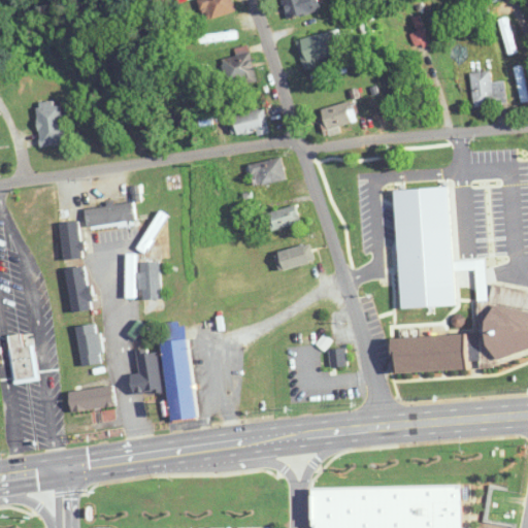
[(198,0),(204,21),(236,10),(232,0),(198,0)]
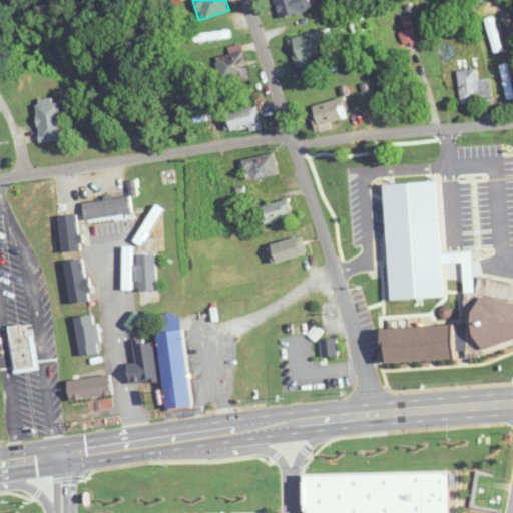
[(274,0),(279,18),(312,9),(309,0),(274,0)]
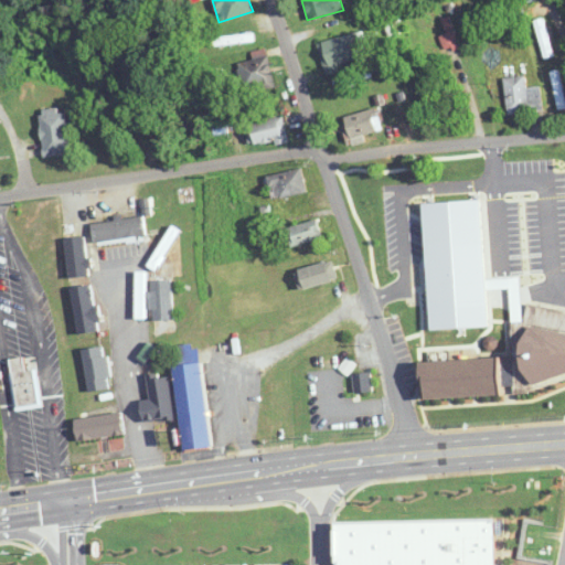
[(536,20),(542,59),(552,56),(546,19),(536,20)]
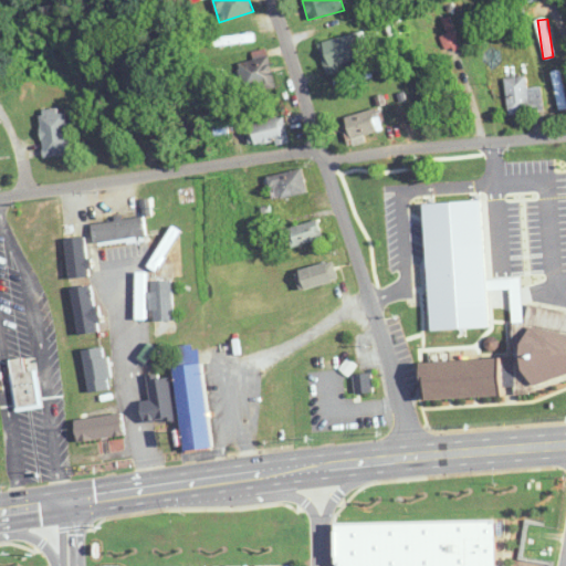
[(460,44),(456,31),(443,34),(449,49),(460,44)]
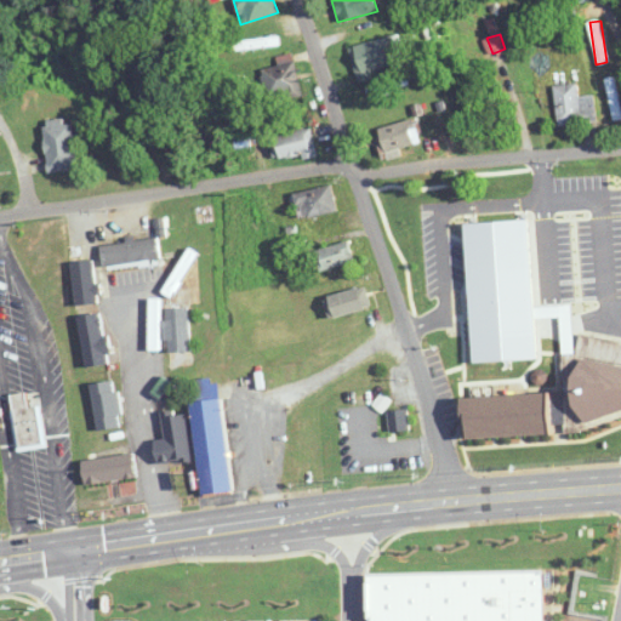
[(371,72),(404,63),(397,35),(349,46),(358,81),(374,78),(371,72)]
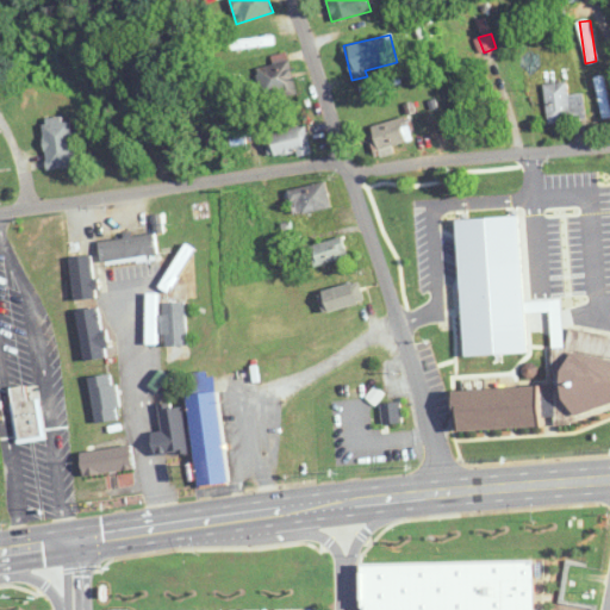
[(228,41),(229,49),(267,47),(267,37),(228,41)]
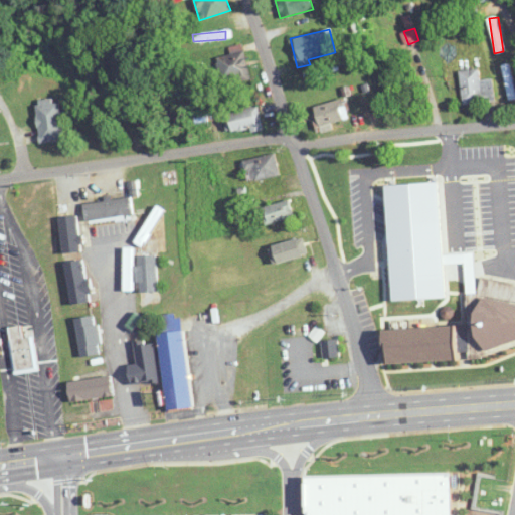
[(249,78),(243,45),(230,47),(231,55),(216,57),(221,83),(249,78)]
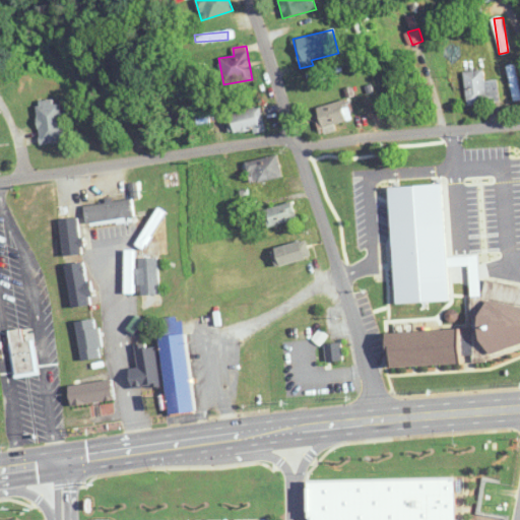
[(507,65),(513,102),(519,100),(519,90),(516,64),(507,65)]
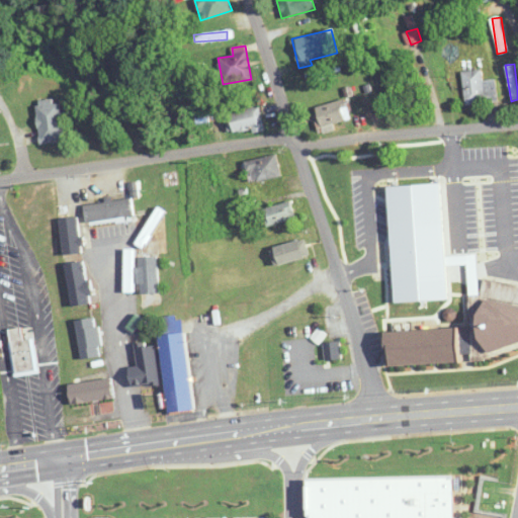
[(462,71),(465,104),(498,102),(496,79),(483,80),(482,70),(462,71)]
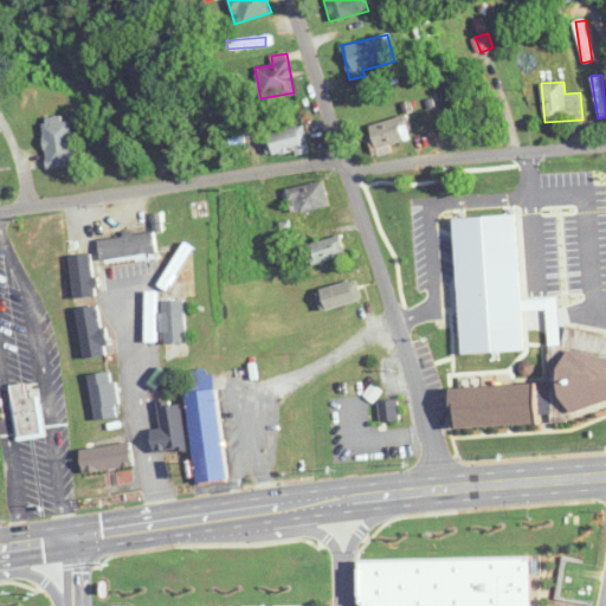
[(369,126),(375,148),(411,139),(405,116),(369,126)]
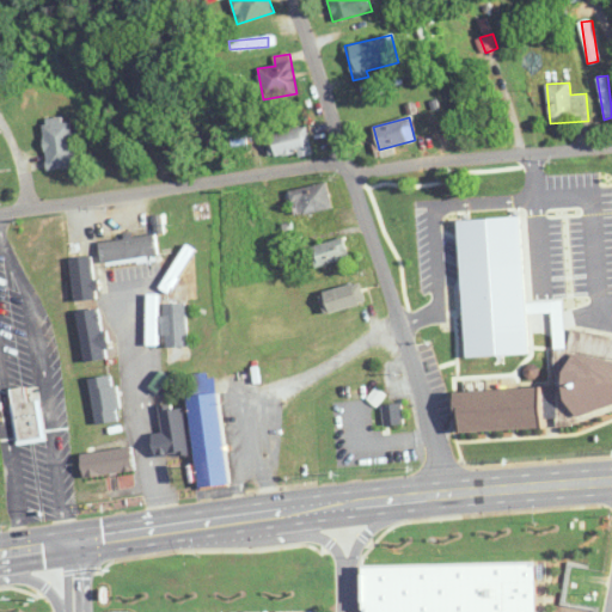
[(49,169),(78,165),(71,118),(42,122),(49,169)]
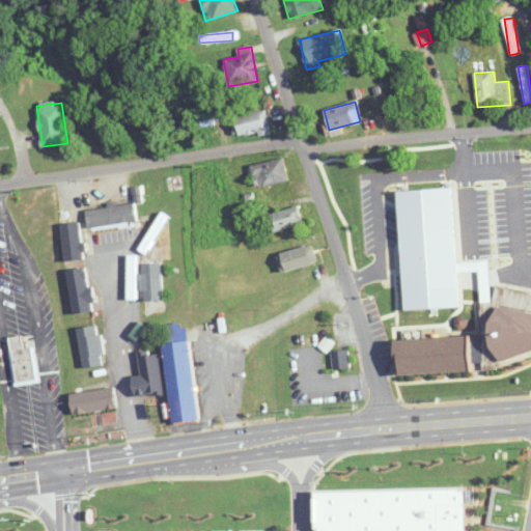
[(229,117),(235,140),(271,132),(266,109),(229,117)]
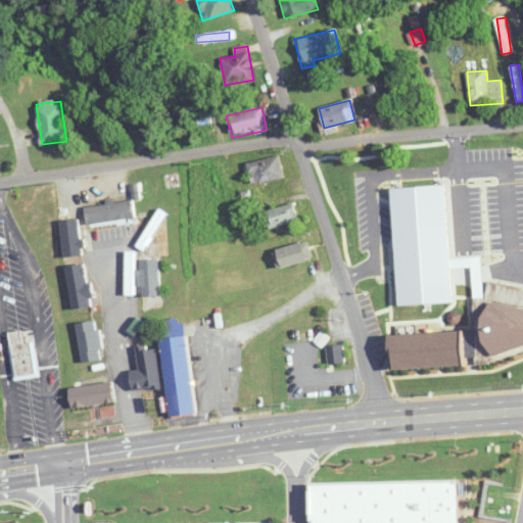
[(248,162),(251,184),(284,179),(281,157),(248,162)]
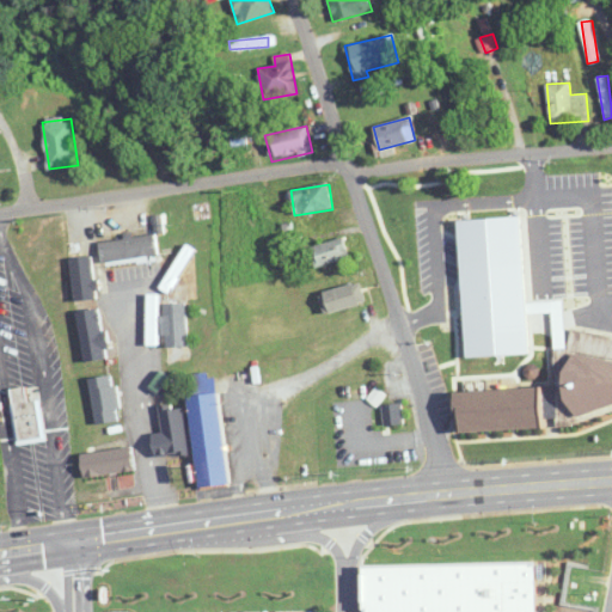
[(158,256),(155,233),(124,237),(126,239),(99,243),(102,263),(158,256)]
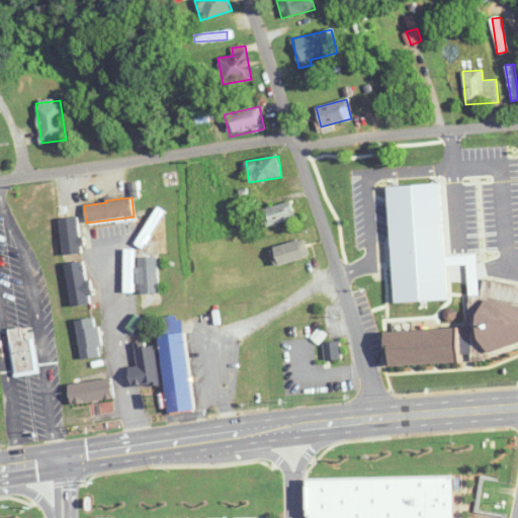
[(296,220),(290,200),(263,209),(269,229),(296,220)]
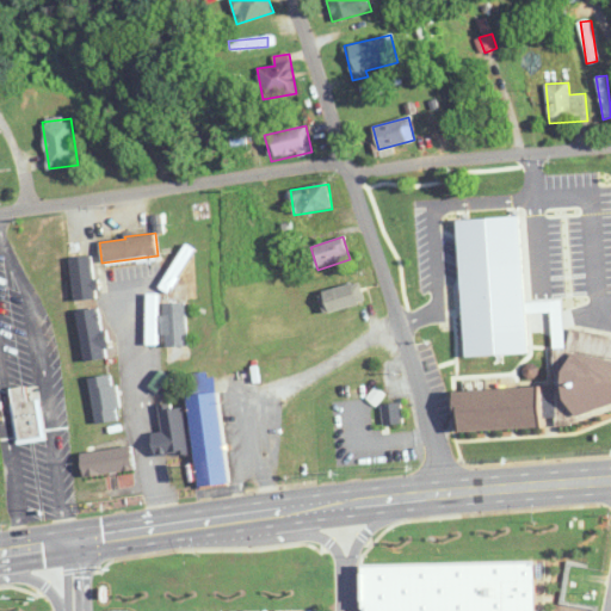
[(326,314),(365,302),(358,282),(319,294),(326,314)]
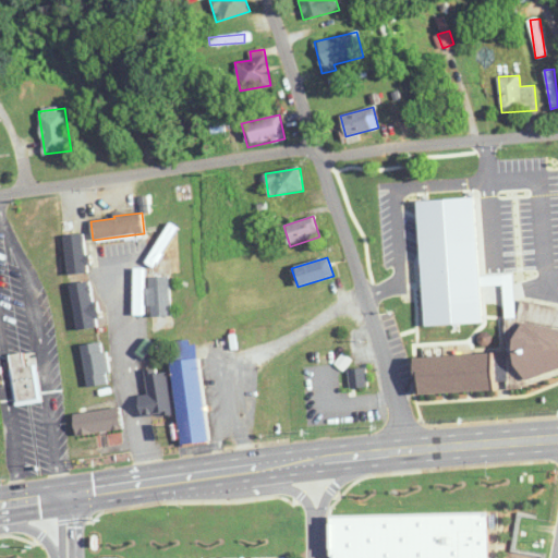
[(410,303),(411,334),(487,330),(485,299),(410,303)]
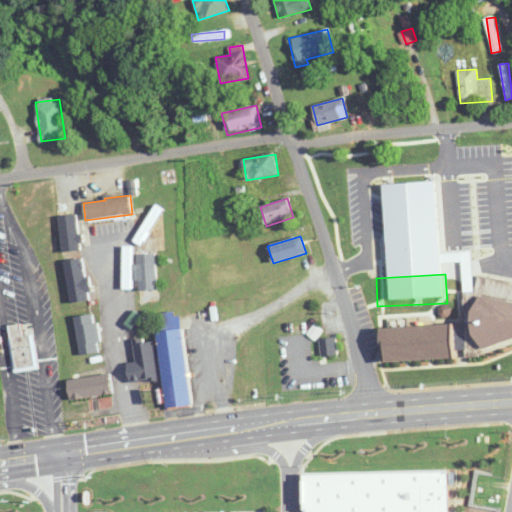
[(511,279),(475,280),(475,277),(466,277),(466,283),(475,283),(475,292),(463,292),(464,314),(475,314),(475,344),(511,343),(511,279)]
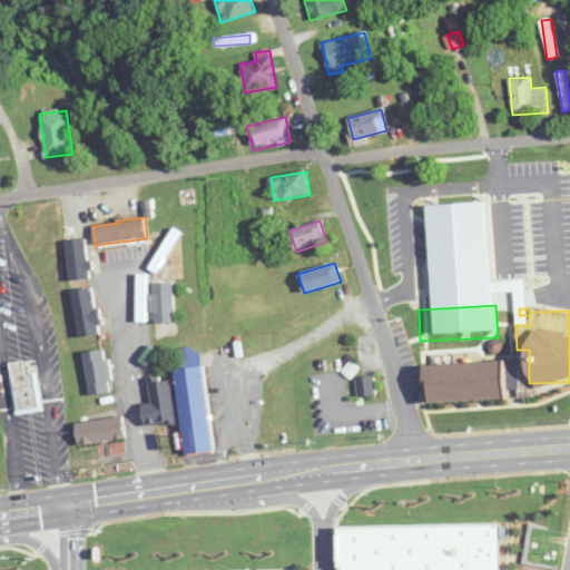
[(203,353),(175,355),(184,457),(213,453),(203,353)]
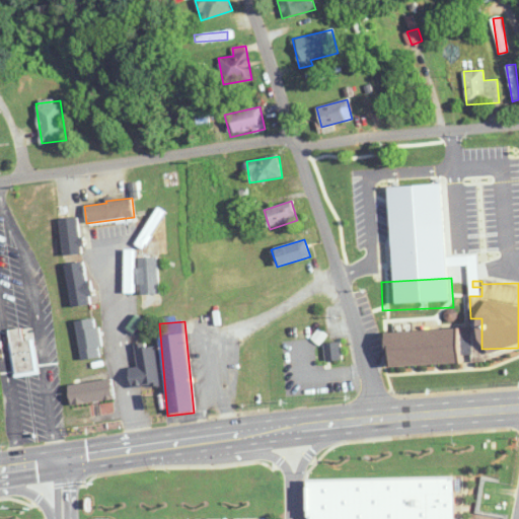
[(9,329),(13,377),(38,375),(34,340),(23,341),(22,328),(9,329)]
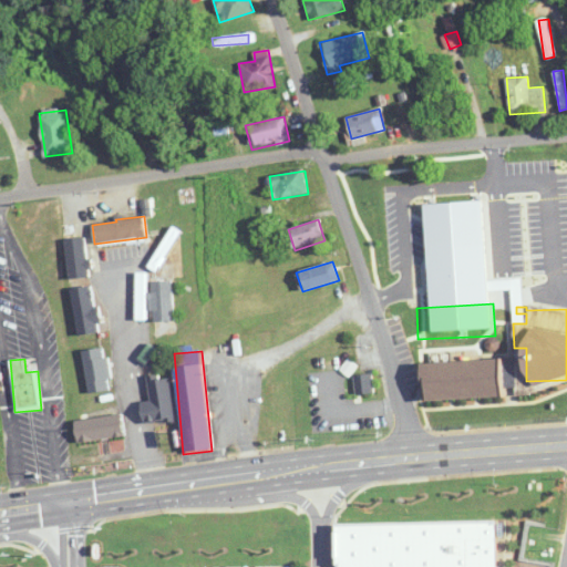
[(424,402),(505,398),(503,360),(422,363),(424,402)]
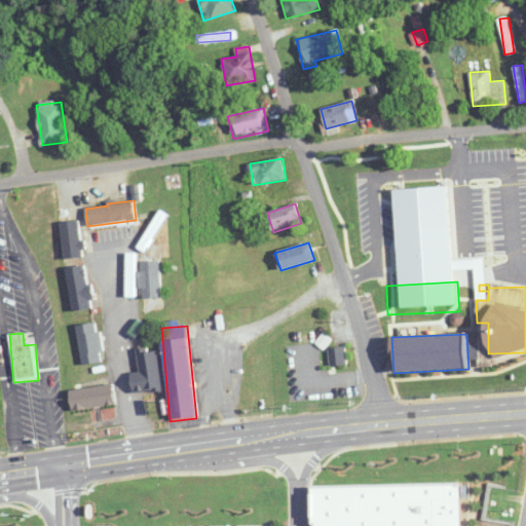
[(347,364),(344,347),(328,349),(331,367),(347,364)]
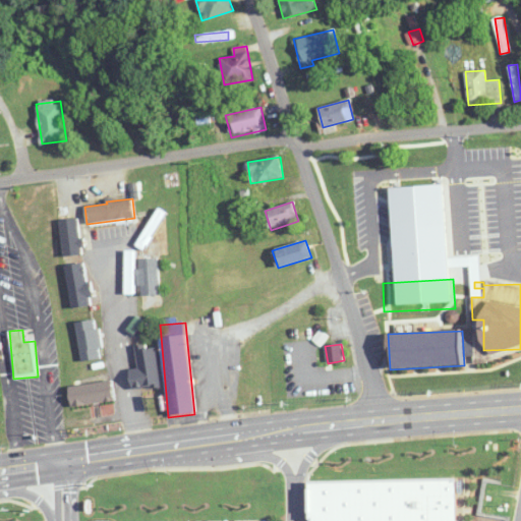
[(453,520),(453,484),(309,487),(309,520),(453,520)]
